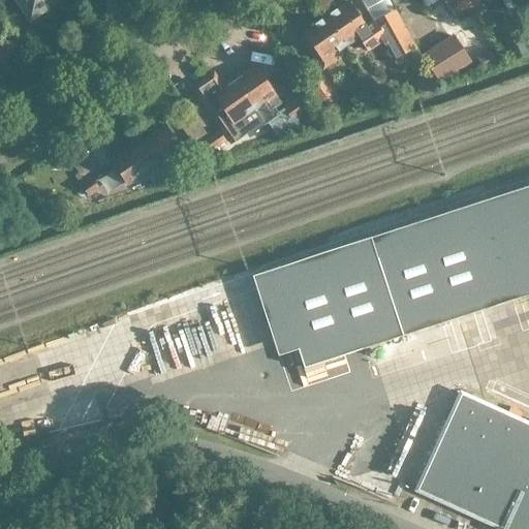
[(17,0),(29,19),(32,17),(35,18),(41,13),(41,10),(54,3),(52,0),(17,0)]
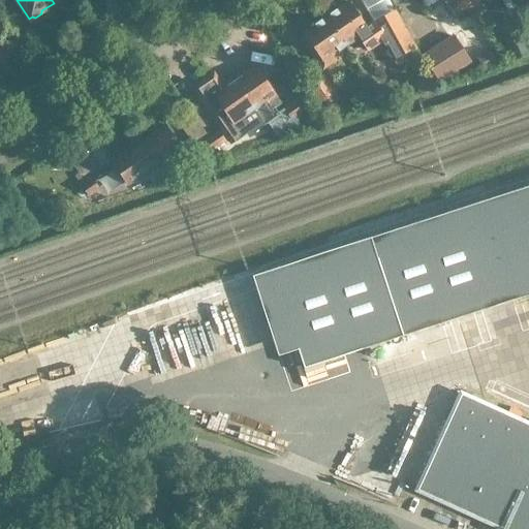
[(441,0),(447,8),(448,8),(459,1),(457,0),(441,0)]
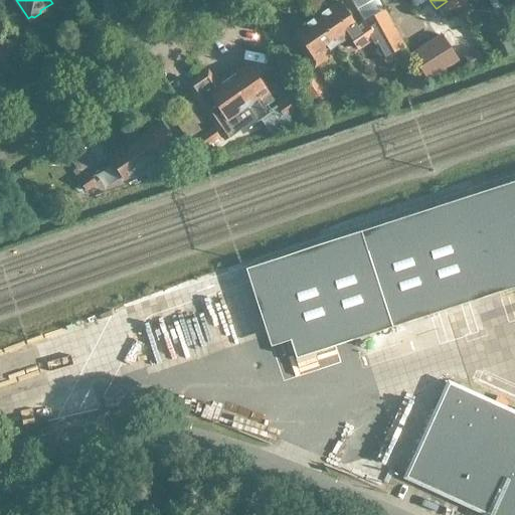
[(448,0),(447,1),(453,10),(463,3),(461,0),(448,0)]
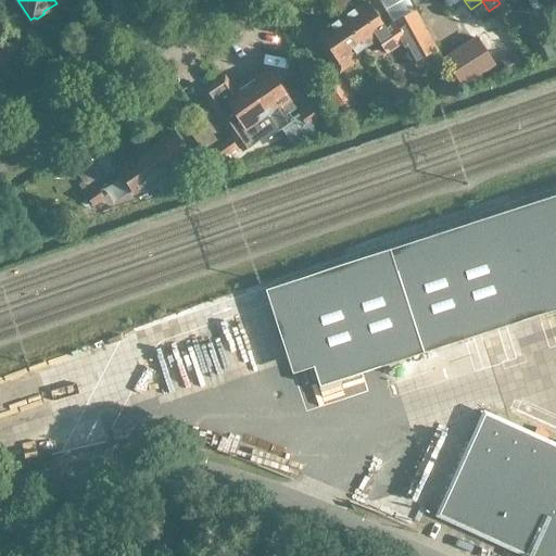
[(471,9),(478,19),(489,11),(482,1),(471,9)]
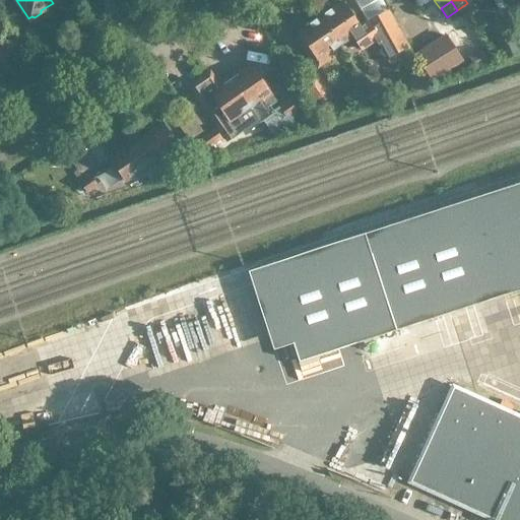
[(322,16),(320,18),(339,45),(353,35),(362,48),(376,38),(368,24),(362,29),(342,2),(331,10),(327,7),(321,12),(322,16)]
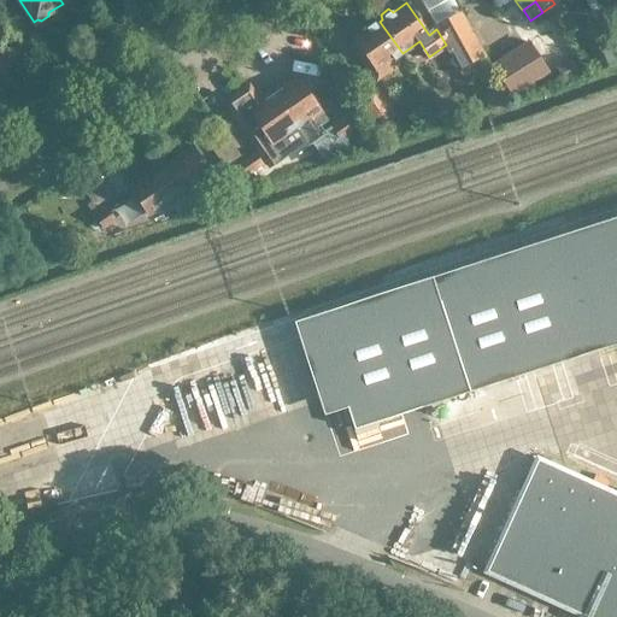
[(485,57),(460,13),(435,27),(436,29),(446,45),(460,70),(485,57)]
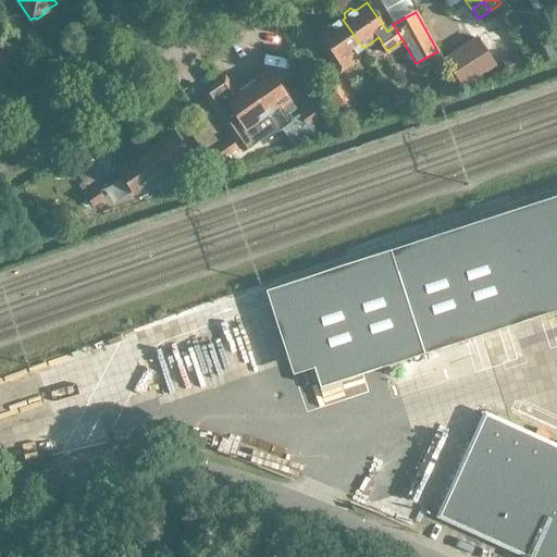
[(323,50),(338,72),(344,71),(355,64),(350,58),(363,48),(343,20),(321,35),(329,47),(323,50)]
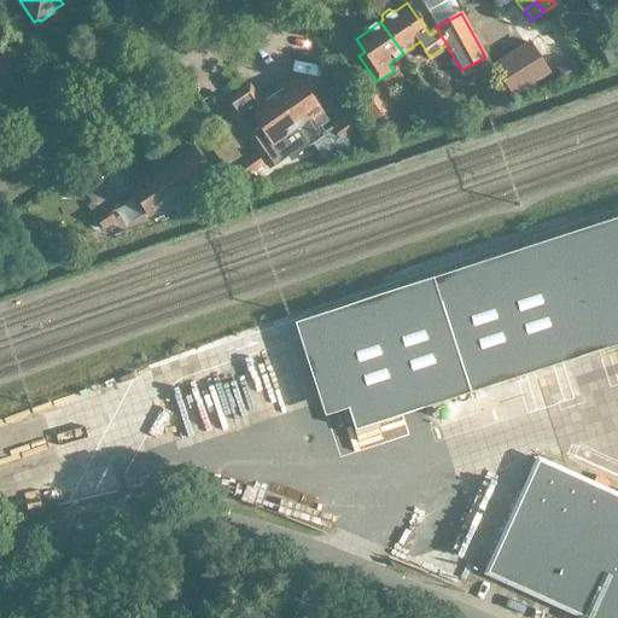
[(512,98),(549,74),(529,41),(491,65),(512,98)]
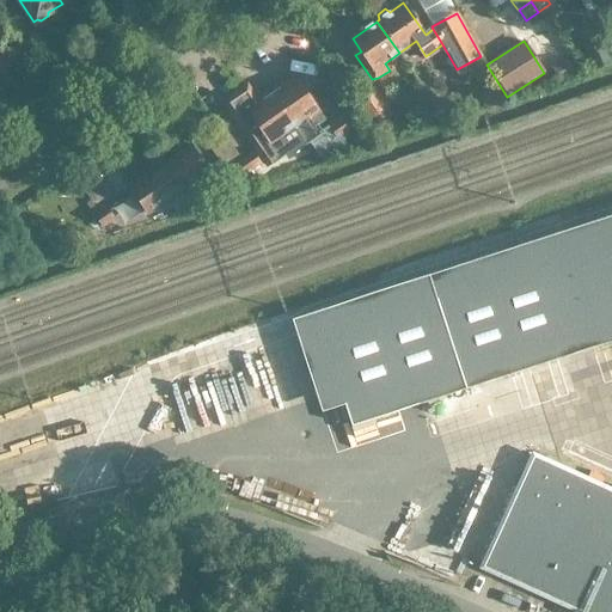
[(585,48),(569,54),(582,73),(593,69),(585,48)]
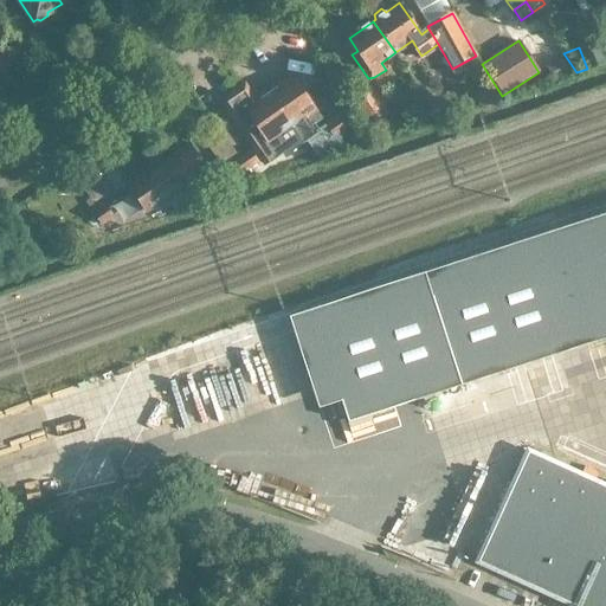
[(278,82),(264,91),(290,128),(303,118),(310,128),(320,121),(313,113),(314,111),(290,79),(281,85),(278,82)]
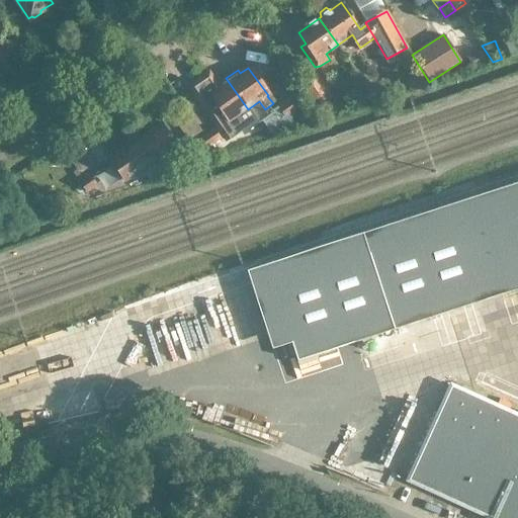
[(333,96),(317,72),(296,85),(313,109),(333,96)]
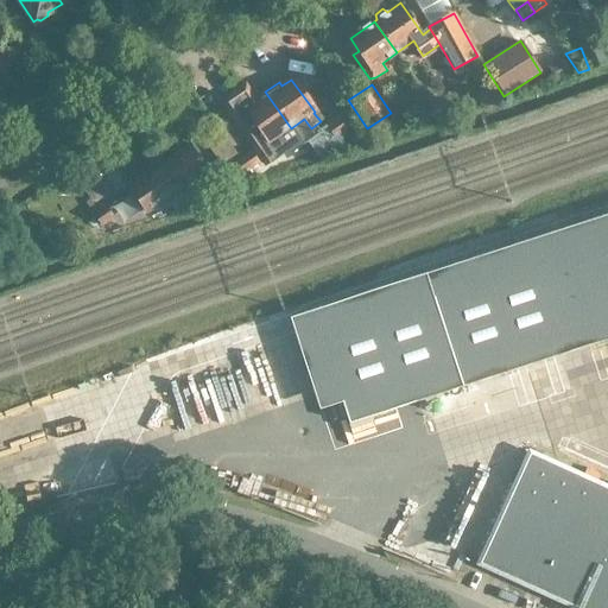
[(303,146),(291,128),(265,92),(253,100),(244,87),(219,105),(253,153),(255,152),(266,168),(284,156),(285,158),(303,146)]
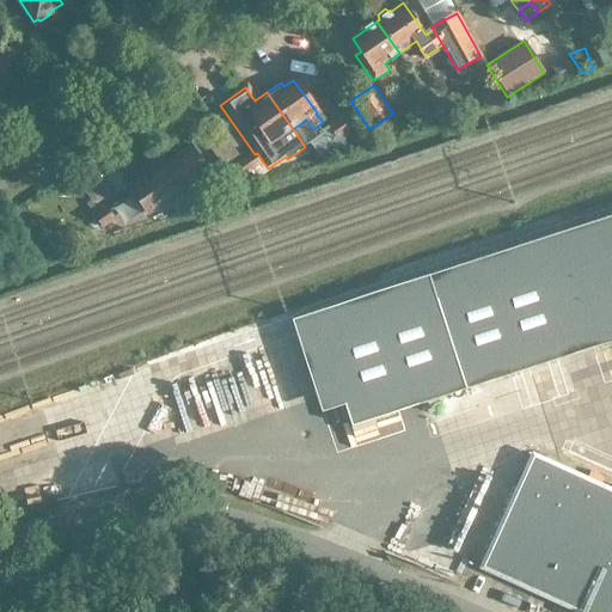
[(336,140),(349,132),(340,118),(326,127),(336,140)]
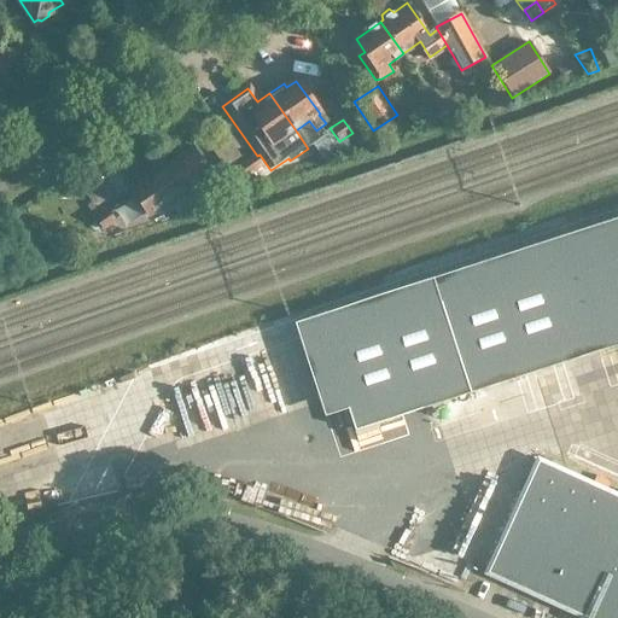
[(231,172),(240,184),(250,176),(249,174),(242,165),(240,163),(226,140),(211,150),(228,174),(231,172)]
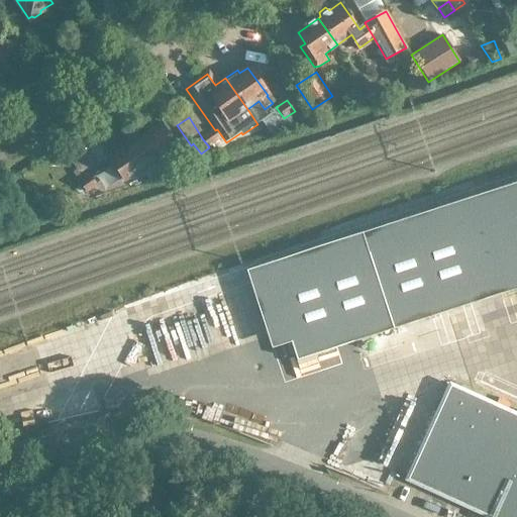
[(147,134),(135,142),(151,167),(164,159),(162,154),(174,145),(158,122),(145,131),(147,134)]
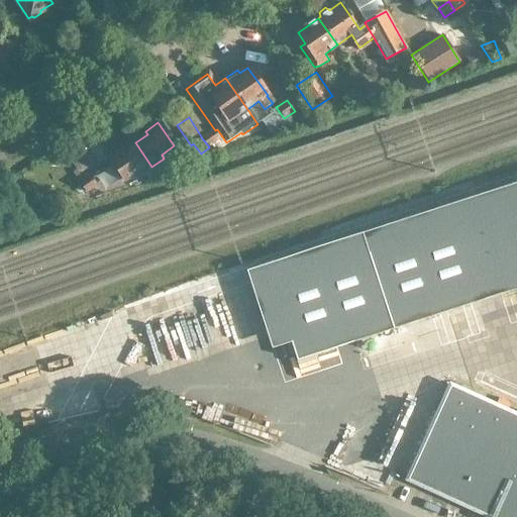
[(208,145),(209,147),(220,139),(213,128),(201,136),(202,138),(208,145)]
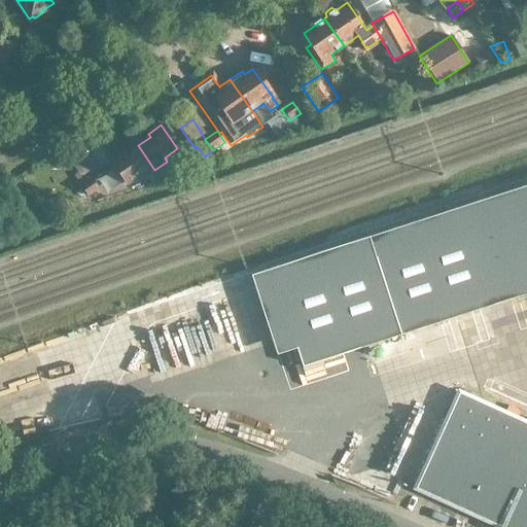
[(154,170),(138,145),(126,154),(124,151),(110,161),(127,184),(140,175),(142,178),(154,170)]
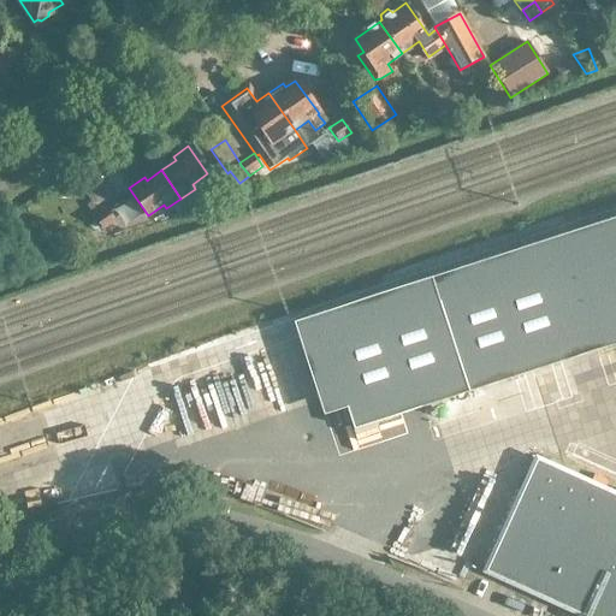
[(124,234),(107,208),(95,217),(101,227),(92,235),(96,243),(124,234)]
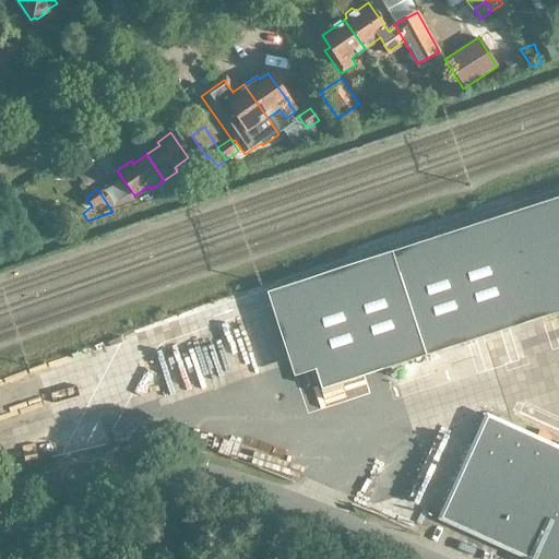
[(435,511),(536,558),(558,558),(558,219),(294,306),(321,389),(558,311),(558,447),(483,411),(435,511)]
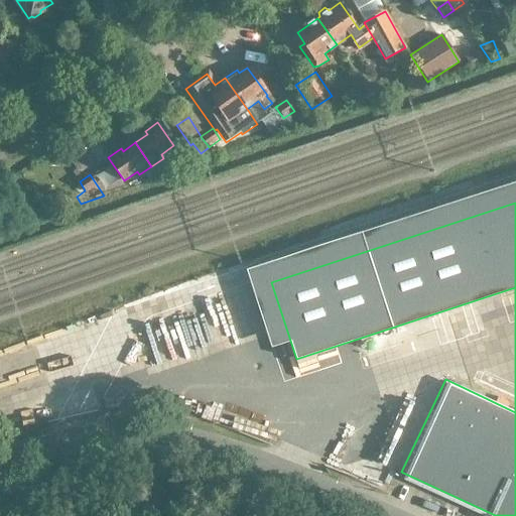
[(209,315),(225,311),(212,260),(169,270),(171,276),(158,279),(172,336),(188,332),(177,287),(187,285),(190,301),(205,298),(209,315)]
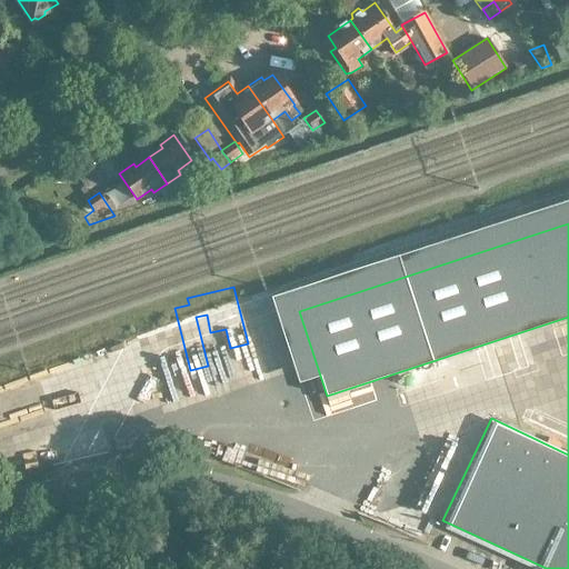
[(172,329),(166,309),(128,322),(148,377),(161,372),(152,343),(162,340),(159,333),(172,329)]
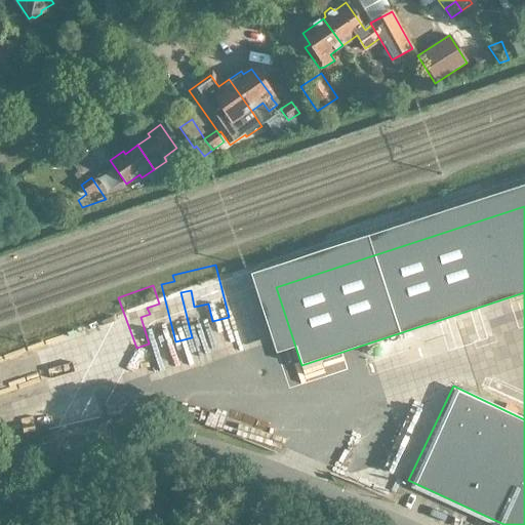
[(276,352),(293,345),(289,334),(272,341),(276,352)]
